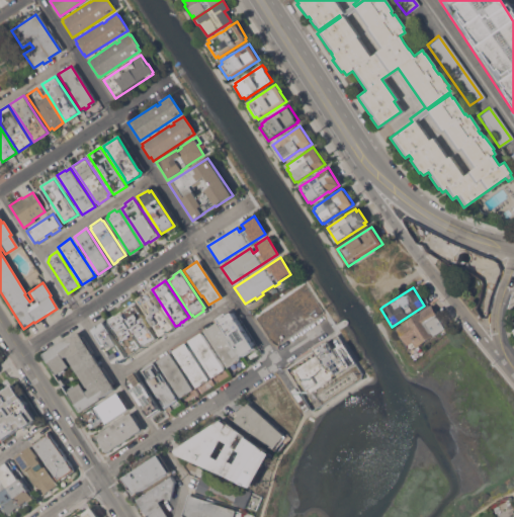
[(156,331),(156,330),(140,305),(139,306),(136,300),(150,291),(174,328),(160,337),(156,331)]
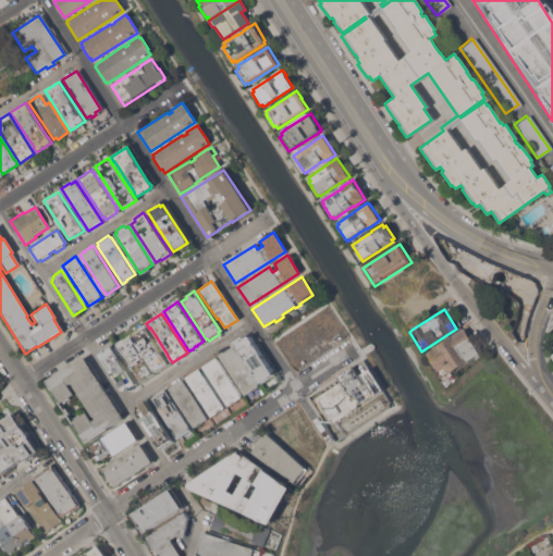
[(113,344),(121,340),(121,341),(124,338),(123,337),(126,335),(126,336),(132,334),(131,333),(133,331),(134,332),(136,330),(143,325),(145,328),(169,363),(139,383),(113,344)]
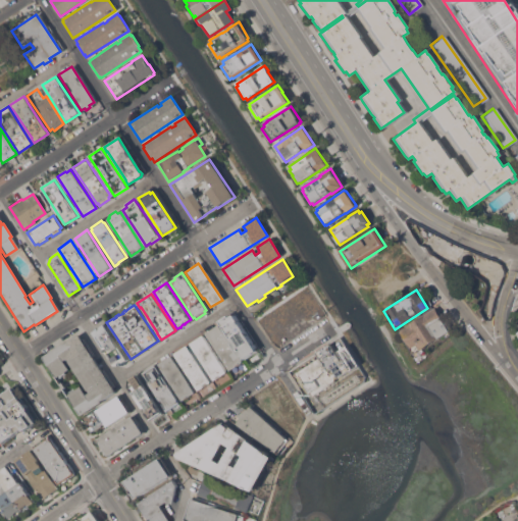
[(433,308),(448,331),(419,350),(418,350),(411,355),(397,332),(400,331),(399,330),(433,308)]
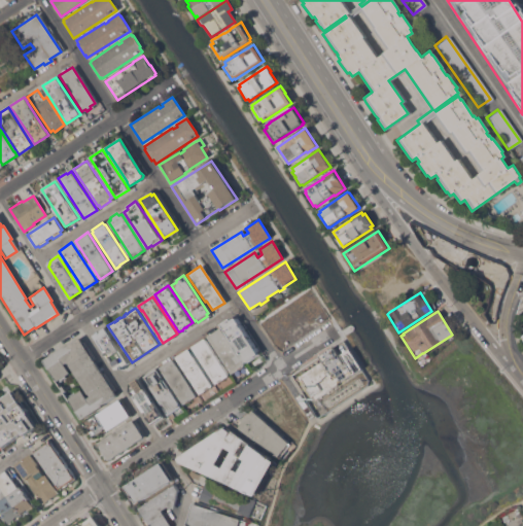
[(219,324),(228,319),(230,320),(234,317),(257,354),(244,362),(219,324)]
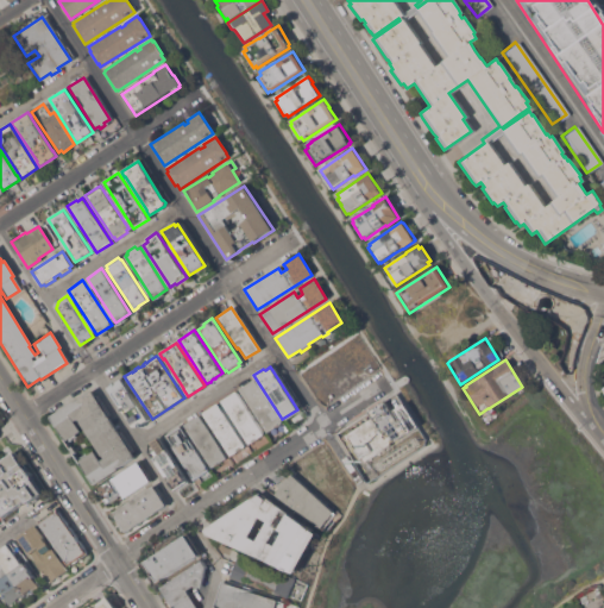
[(148,420),(137,427),(133,427),(107,387),(120,378),(148,420)]
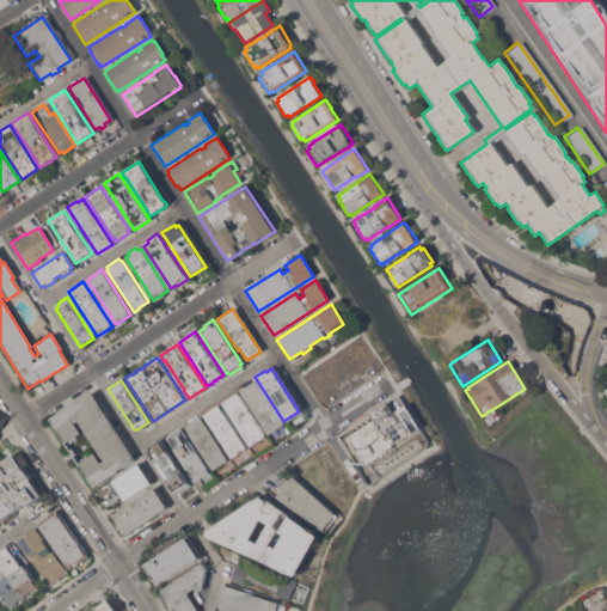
[(237,391),(253,380),(281,425),(265,435),(237,391)]
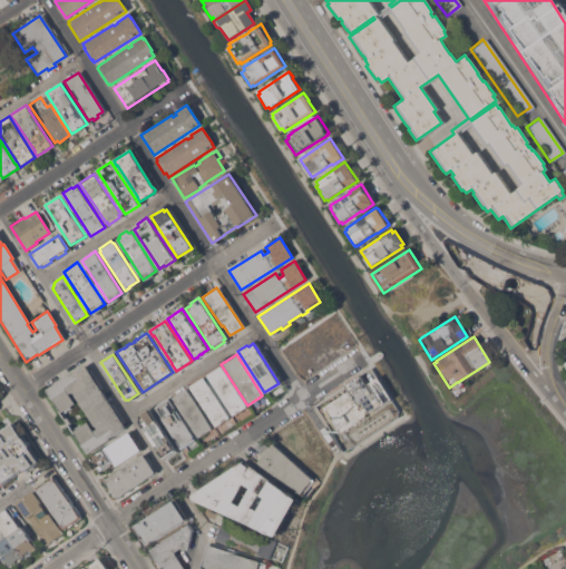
[(124,428),(107,439),(108,440),(86,454),(70,430),(78,424),(79,427),(85,422),(91,431),(95,429),(94,427),(93,427),(70,392),(67,394),(74,403),(69,406),(70,409),(60,414),(45,390),(67,375),(67,376),(84,365),(124,428)]
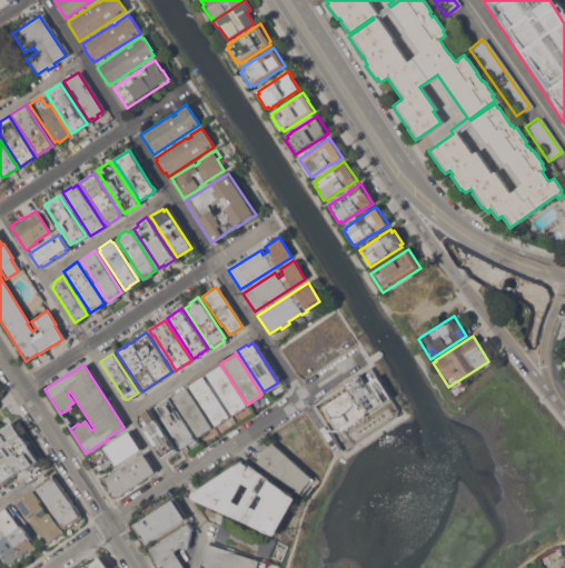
[(204,375),(218,365),(245,406),(230,416),(204,375)]
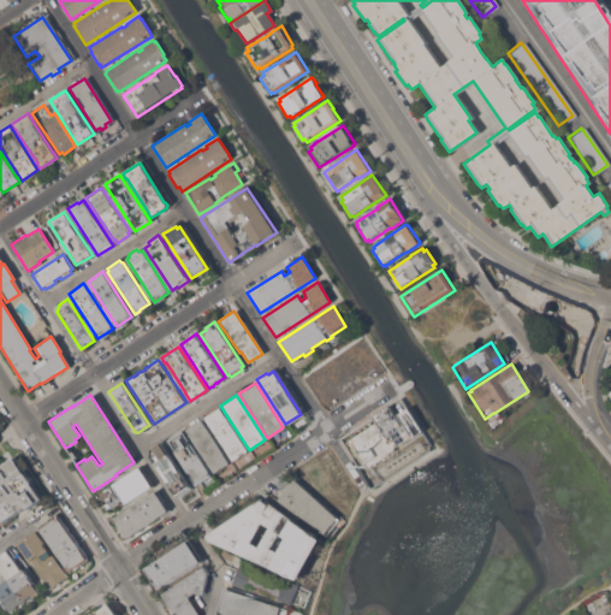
[(399,426),(402,424),(411,438),(396,448),(393,443),(390,445),(393,450),(363,468),(349,444),(345,445),(343,442),(373,423),(369,417),(387,406),(389,408),(399,426)]
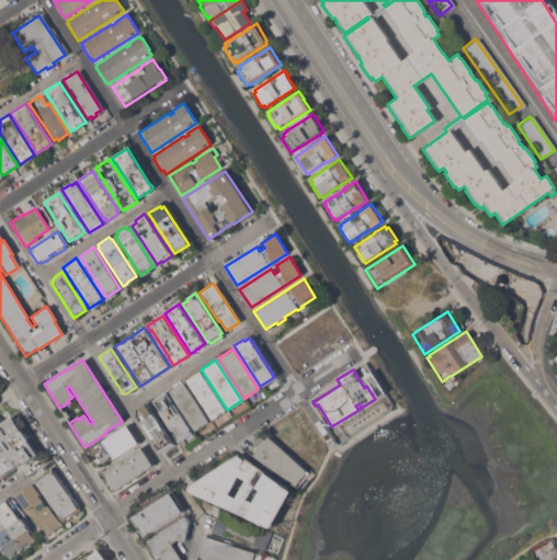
[(209,420),(184,380),(197,372),(224,411),(209,420)]
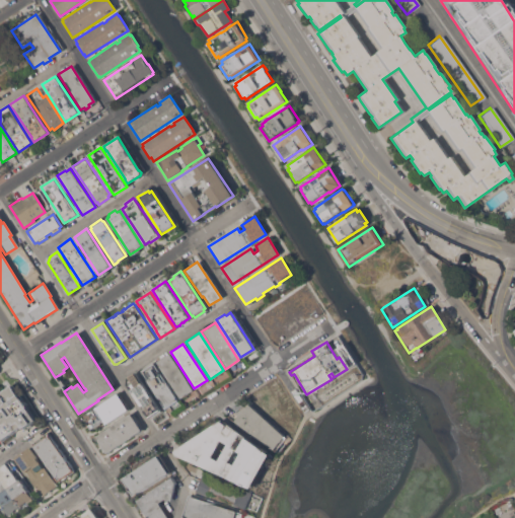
[(336,349),(341,346),(346,354),(351,362),(347,365),(336,349)]
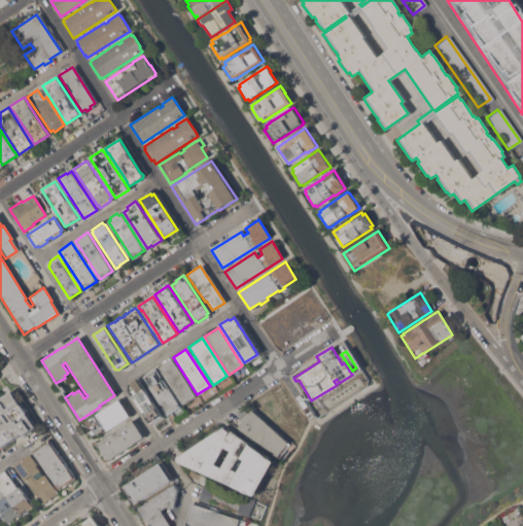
[(157,367),(170,359),(194,397),(180,406),(157,367)]
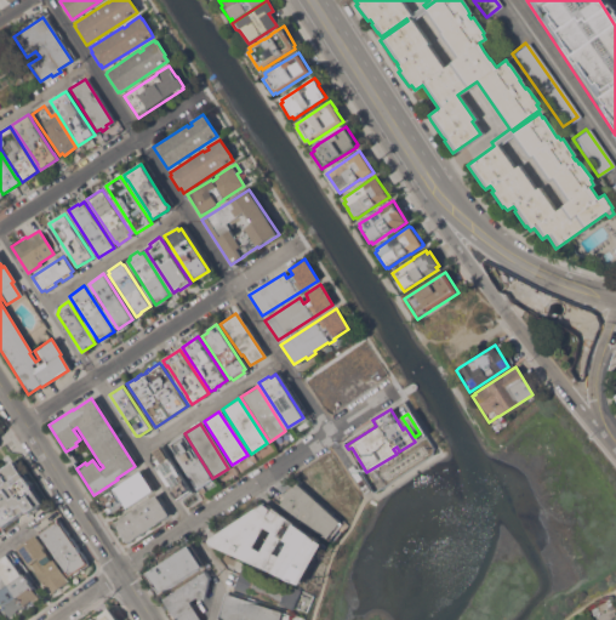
[(165,444),(181,434),(210,481),(194,490),(165,444)]
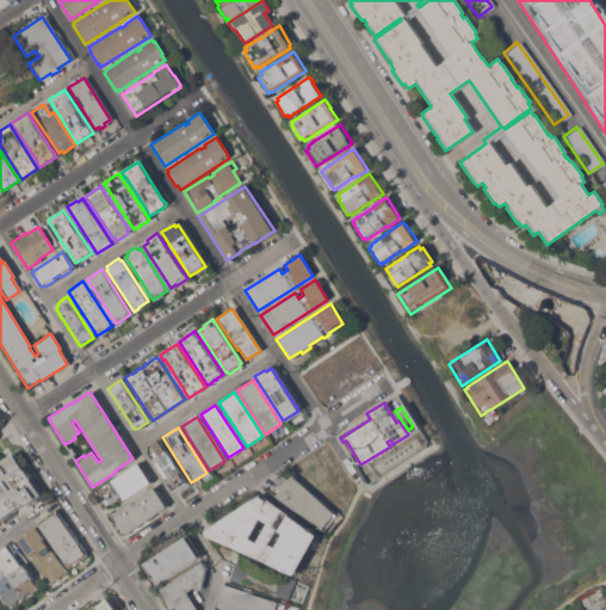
[(149,453),(149,445),(159,439),(189,485),(175,493),(150,455),(149,453)]
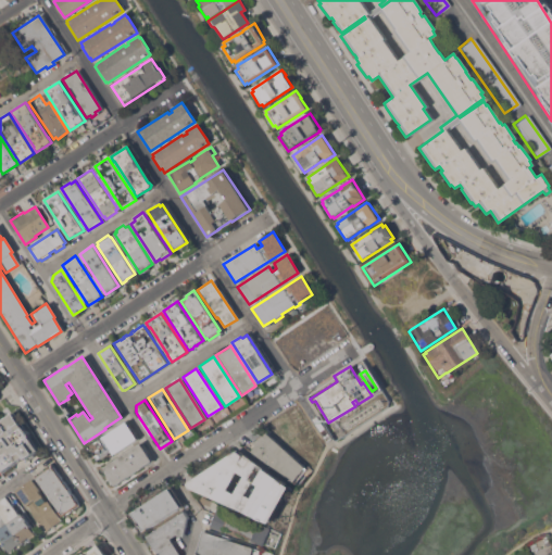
[(37,451),(24,459),(22,457),(0,472),(0,419),(11,413),(37,451)]
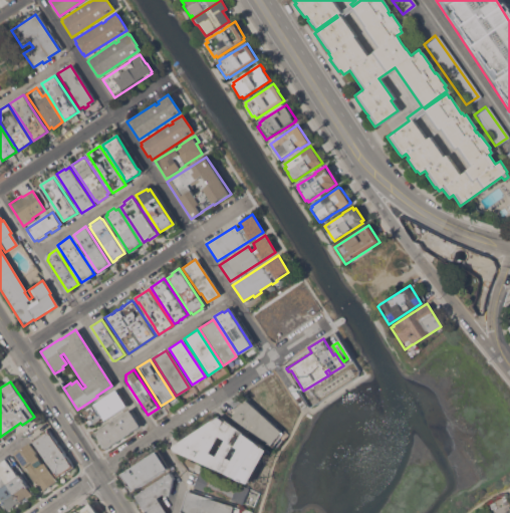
[(114,390),(124,407),(102,421),(100,418),(87,426),(79,413),(114,390)]
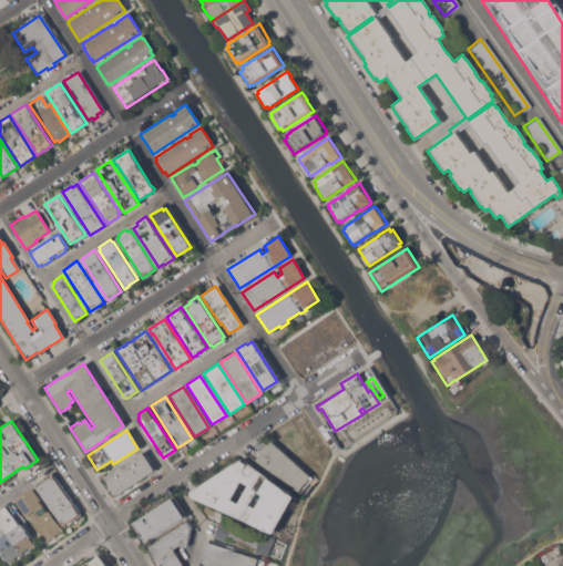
[(311,479),(299,494),(246,455),(254,451),(255,452),(260,449),(259,448),(268,441),(311,479)]
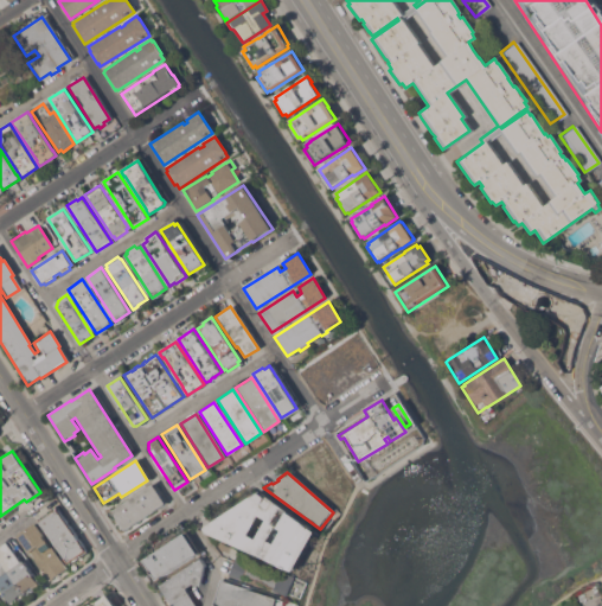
[(151,484),(164,504),(121,531),(109,511),(151,484)]
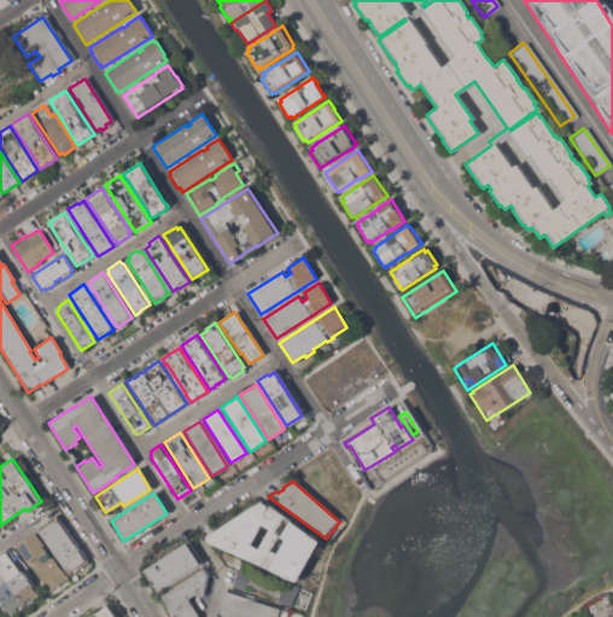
[(273,571),(273,572),(209,542),(206,537),(263,500),(321,542),(298,582),(273,571)]
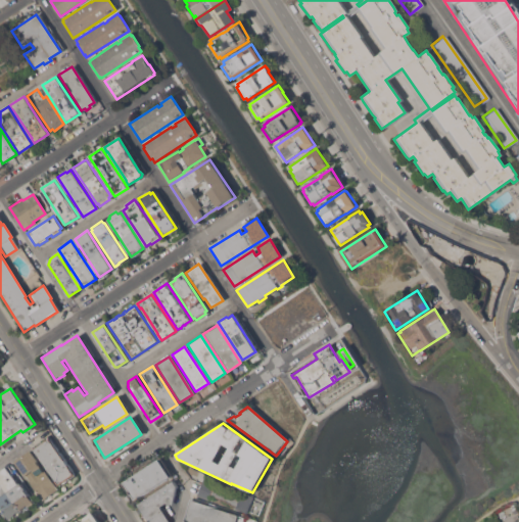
[(73,474),(71,475),(72,477),(57,487),(30,447),(45,436),(47,439),(47,438),(73,474)]
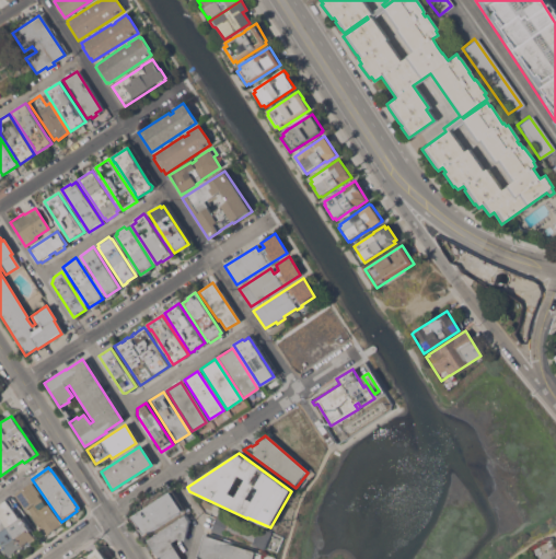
[(12,497),(13,496),(12,496),(30,482),(37,495),(36,496),(38,499),(39,498),(59,525),(43,536),(21,507),(20,507),(13,498),(12,497)]
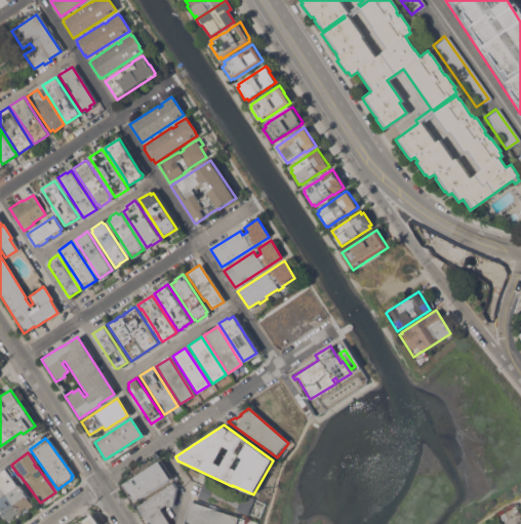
[(125,482),(161,459),(172,476),(155,487),(156,489),(152,491),(151,490),(136,499),(137,500),(132,504),(132,502),(130,504),(119,486),(121,486),(120,484),(125,481),(125,482)]
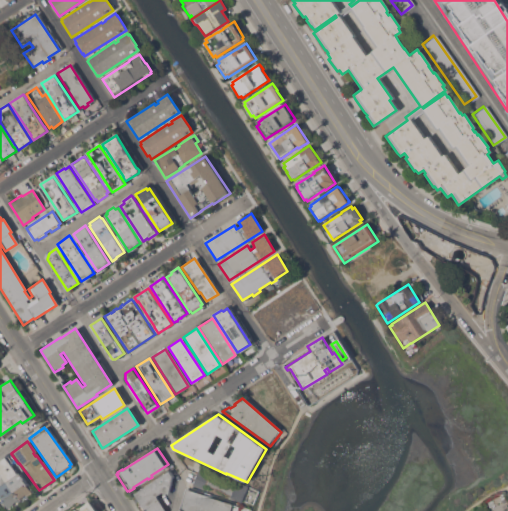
[(16,474),(18,473),(26,485),(25,486),(31,494),(18,503),(16,500),(11,504),(12,505),(6,509),(2,504),(0,505),(0,459),(4,457),(16,474)]
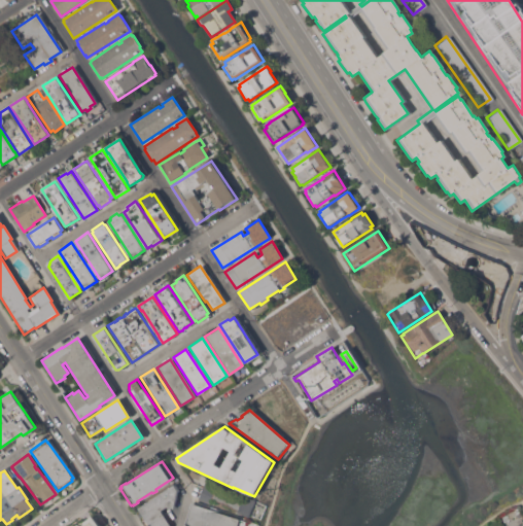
[(246,519),(234,514),(235,512),(228,509),(228,507),(209,500),(207,506),(195,501),(196,499),(195,499),(202,483),(219,490),(221,487),(253,501),(246,519)]
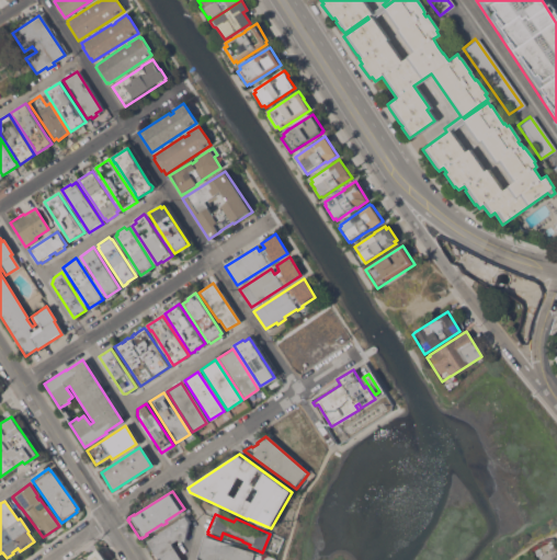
[(183,541),(175,540),(169,544),(179,559),(156,559),(145,541),(183,516),(188,523),(183,541)]
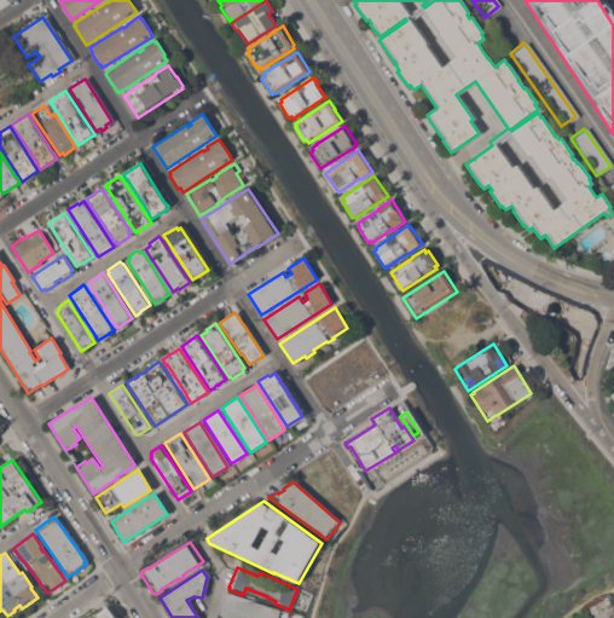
[(221,590),(279,611),(287,613),(285,617),(213,617),(221,590)]
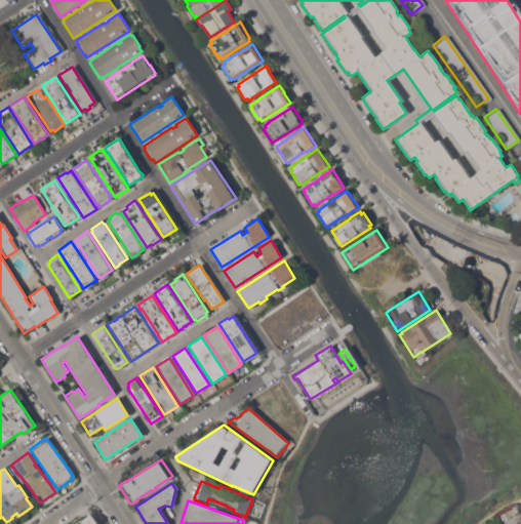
[(79,523),(91,515),(96,523),(79,523)]
